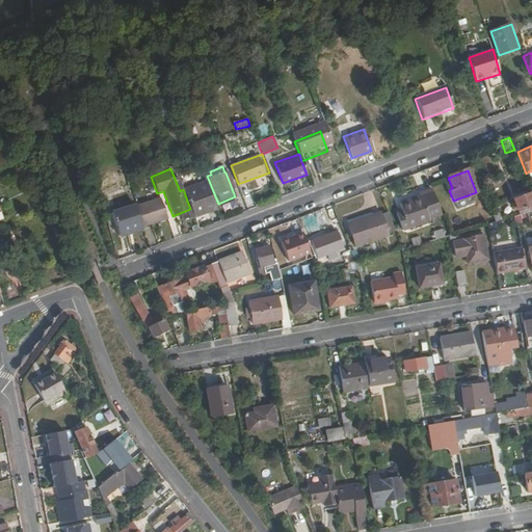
[(216,208),(206,181),(183,189),(190,209),(193,217),(216,208)]
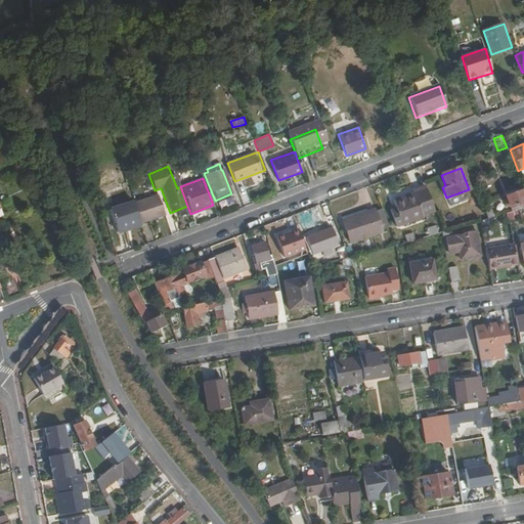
[(523,197),(523,195),(519,183),(503,190),(503,192),(500,194),(503,201),(507,201),(507,204),(523,197)]
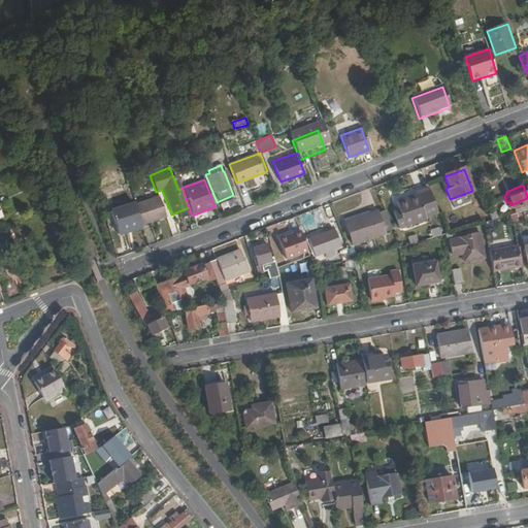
[(436,215),(427,188),(416,192),(417,194),(395,201),(398,209),(393,211),(398,229),(424,220),(424,219),(436,215)]
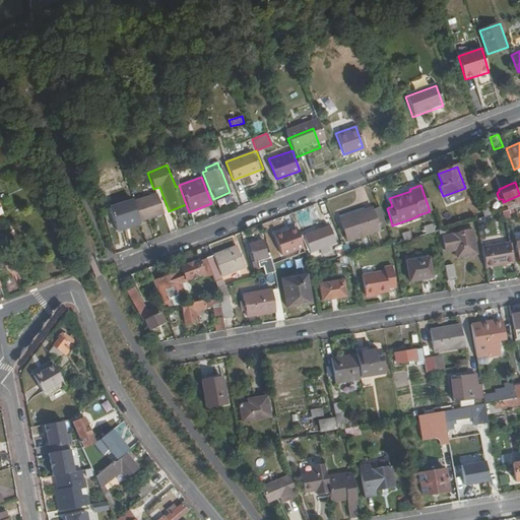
[(163,213),(155,193),(131,202),(138,219),(139,222),(163,213)]
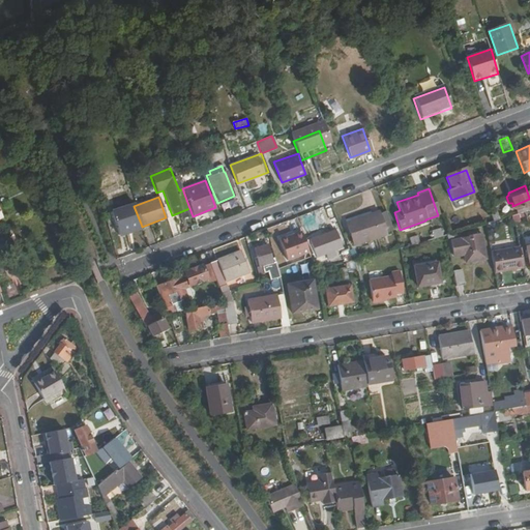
[(134,206),(133,204),(110,212),(118,236),(127,233),(126,229),(141,224),(134,206)]
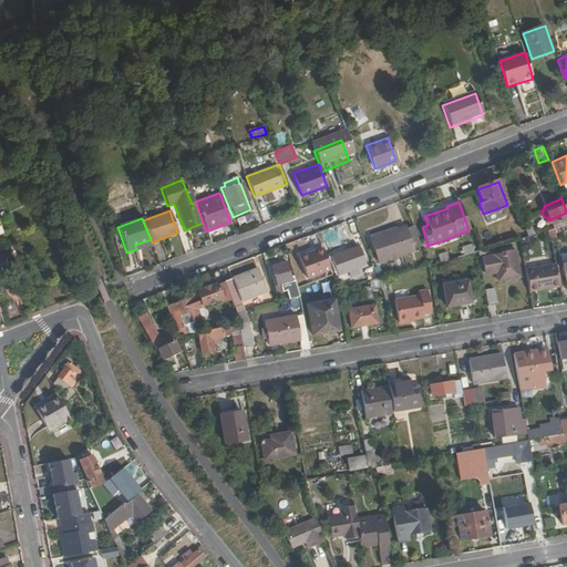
[(414,249),(406,226),(371,238),(379,261),(414,249)]
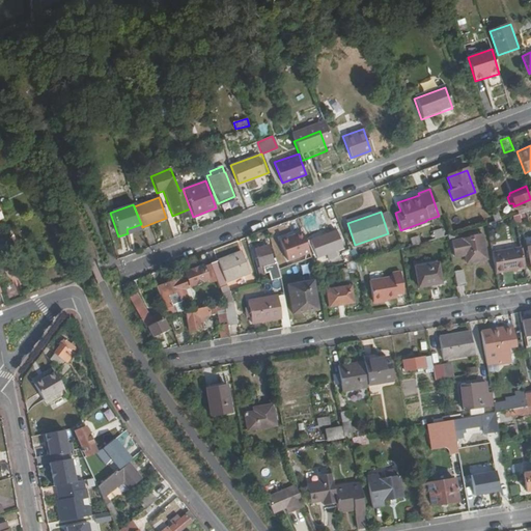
[(435,238),(443,236),(442,228),(432,230),(435,238)]
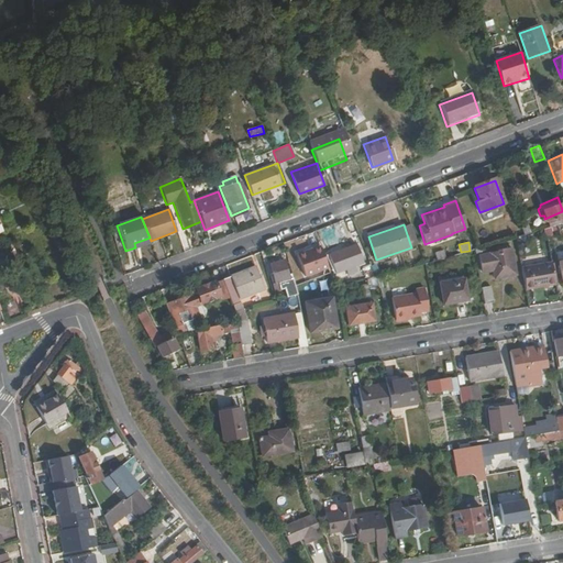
[(354,265),(363,262),(355,244),(330,254),(335,272),(346,268),(349,274),(355,272),(354,265)]
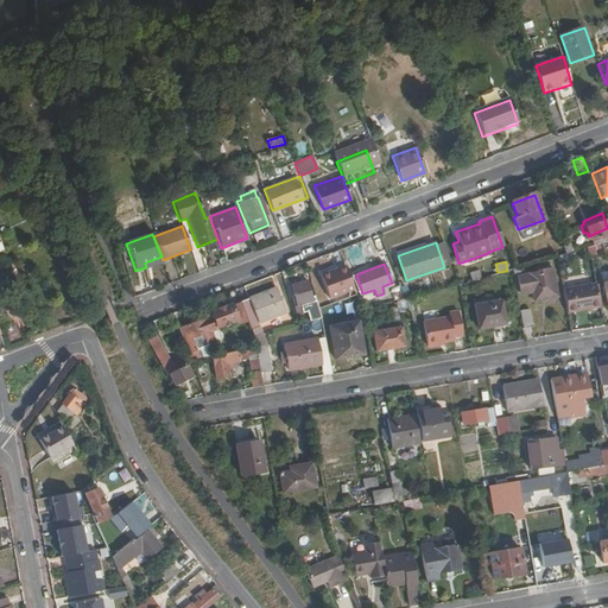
[(347,265),(321,274),(330,299),(356,291),(347,265)]
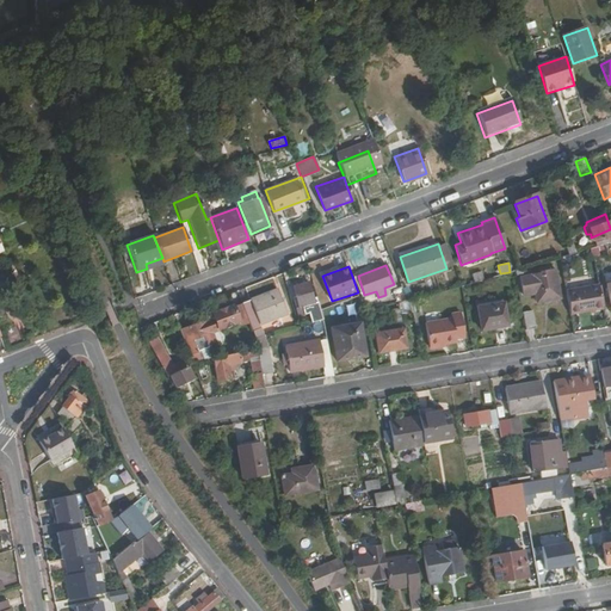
[(559,297),(554,269),(534,272),(534,275),(520,277),(524,297),(536,295),(536,296),(544,295),(544,300),(559,297)]
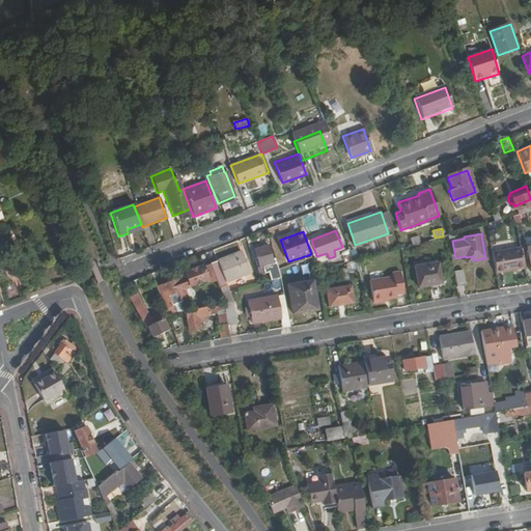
[(280,278),(275,258),(272,259),(268,245),(254,249),(257,259),(255,261),(259,275),(270,272),(272,280),(280,278)]
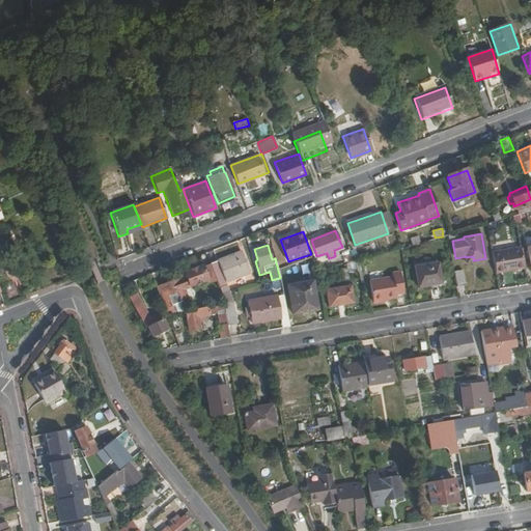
[(354,261),(347,247),(341,250),(346,262),(354,261)]
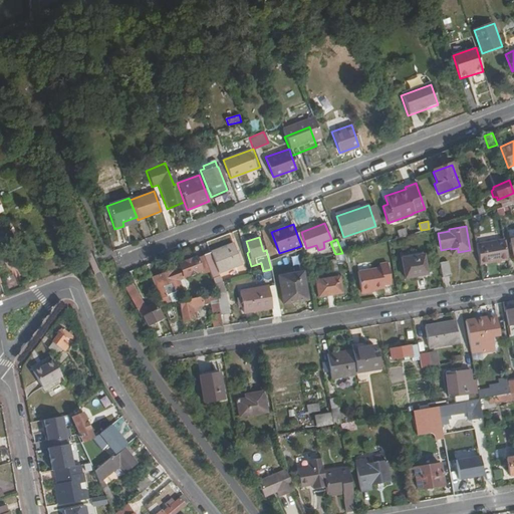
[(506,259),(503,240),(476,244),(479,264),(506,259)]
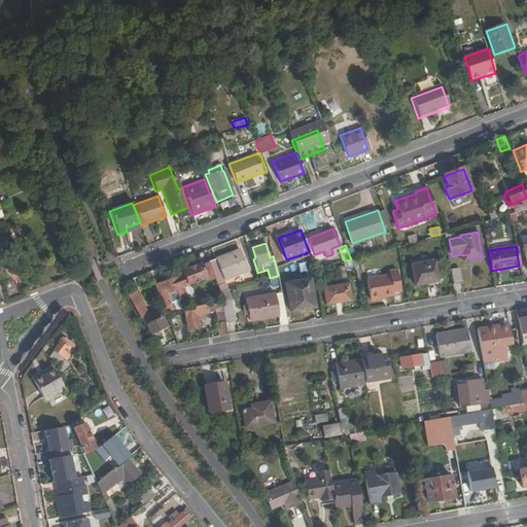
[(246,271),(239,250),(208,261),(219,292),(226,290),(223,280),(246,271)]
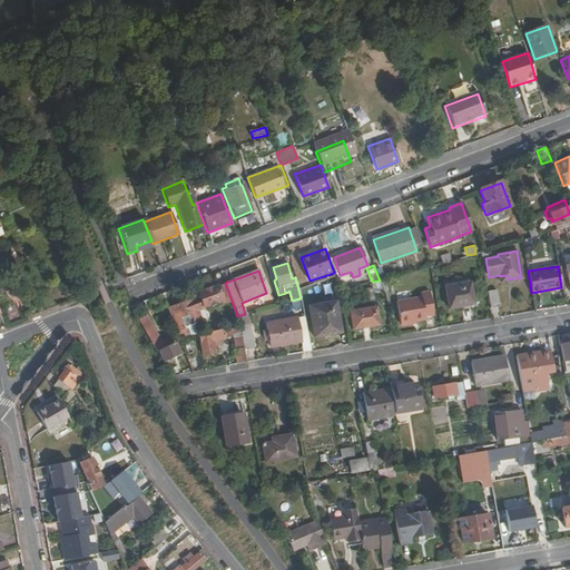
[(395,284),(394,277),(385,279),(386,286),(395,284)]
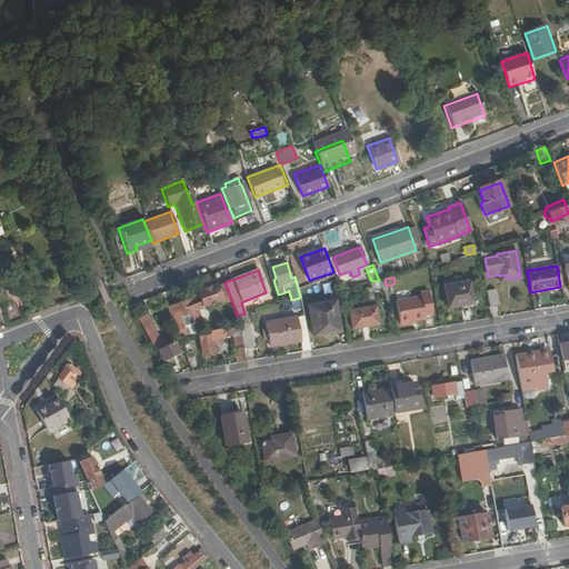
[(470,302),(468,282),(443,287),(447,307),(470,302)]
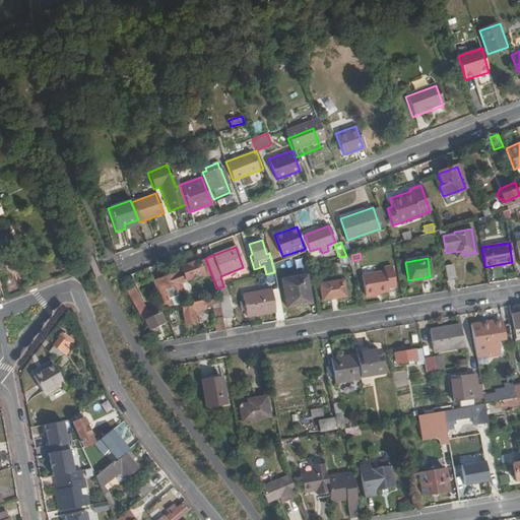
[(183,293),(181,288),(186,286),(184,280),(203,273),(198,260),(178,267),(179,270),(152,280),(160,302),(183,293)]
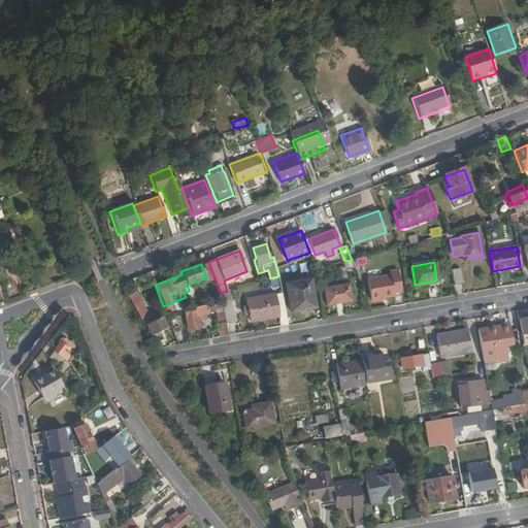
[(461,284),(458,268),(450,269),(452,285),(461,284)]
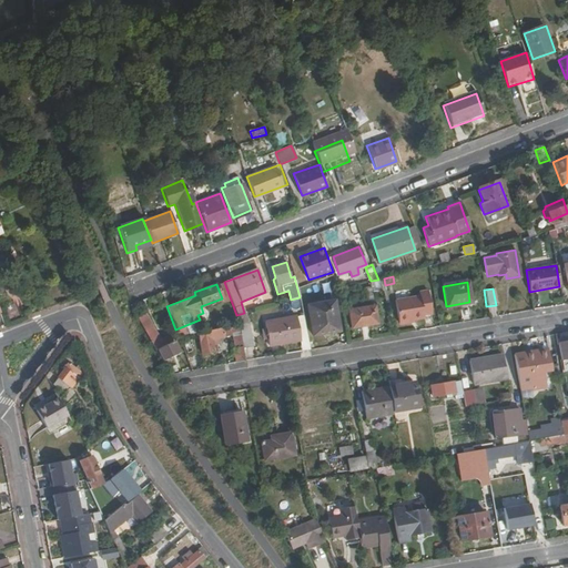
[(432,314),(427,291),(417,292),(417,294),(394,298),(398,323),(423,318),(423,315),(432,314)]
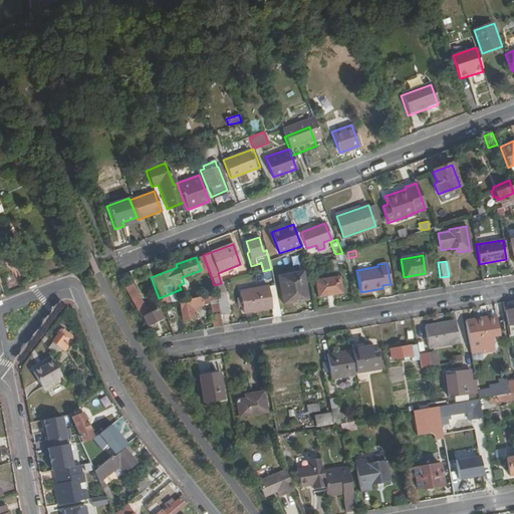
[(306,300),(301,273),(278,277),(283,304),(306,300)]
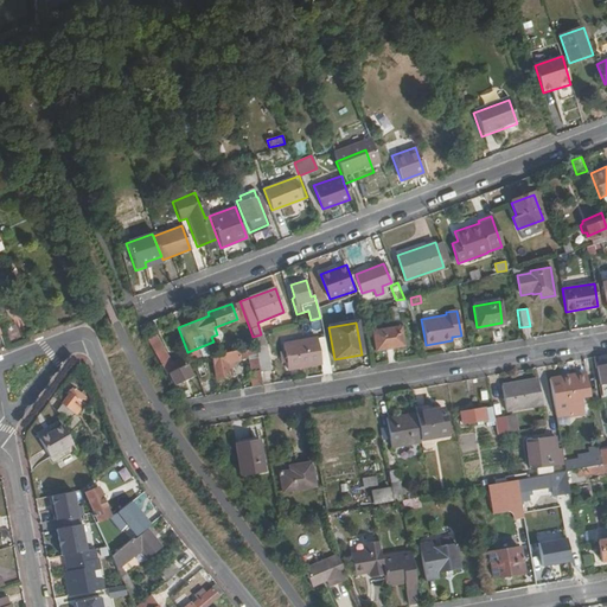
[(12,345),(23,340),(17,324),(5,328),(12,345)]
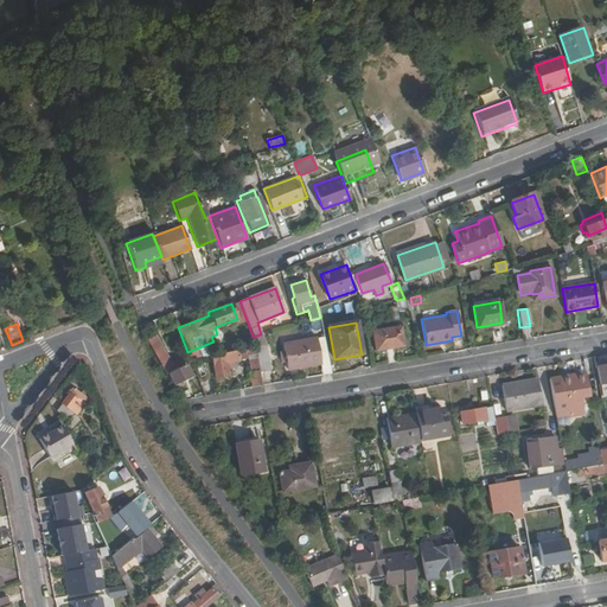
[(403,345),(400,325),(371,330),(375,350),(403,345)]
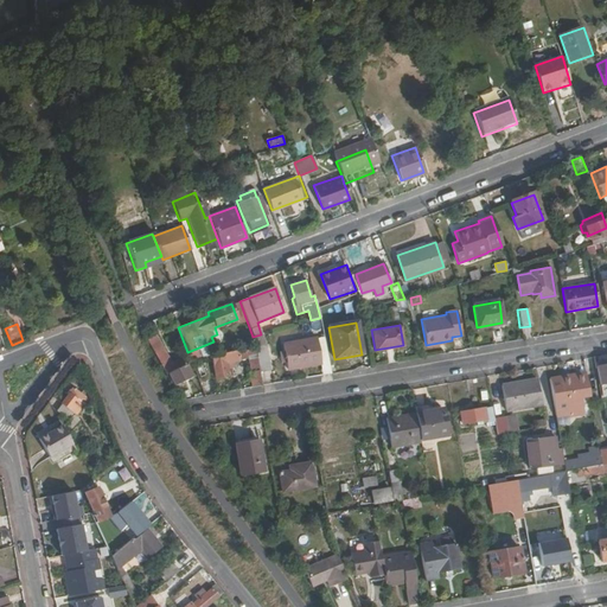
[(320,363),(315,339),(283,344),(287,369),(320,363)]
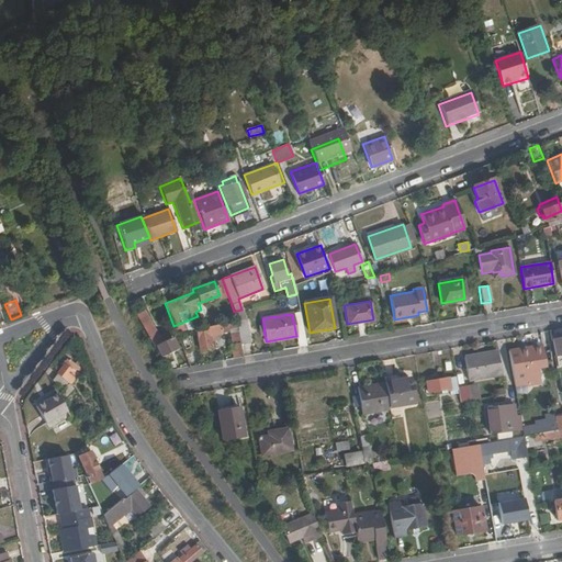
[(156,339),(145,319),(139,323),(154,348),(156,348),(161,358),(177,349),(170,339),(165,341),(161,336),(156,339)]
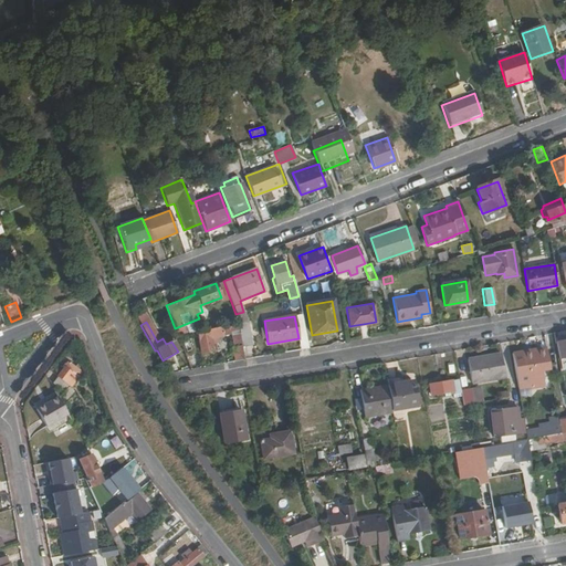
[(252,345),(248,323),(238,324),(239,328),(242,347),(252,345)]
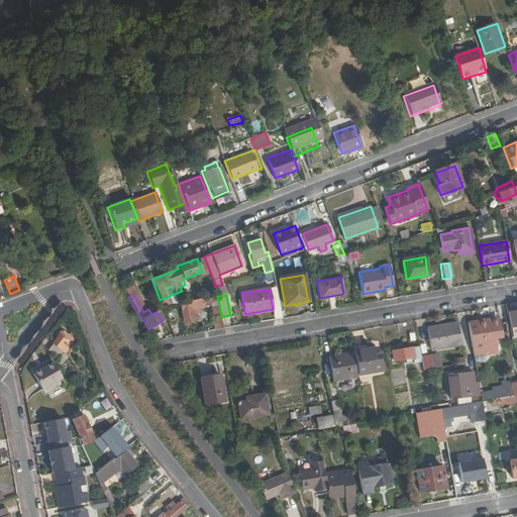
[(196,307),(212,305),(214,317),(212,317),(214,330),(223,328),(221,317),(218,300),(216,300),(216,296),(180,303),(183,322),(194,321),(192,313),(197,312),(196,307)]
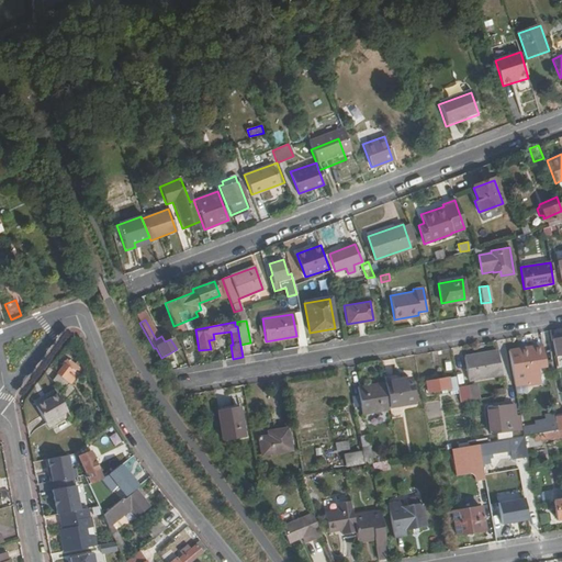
[(561,334),(557,335),(558,338),(551,339),(554,356),(561,353),(561,334)]
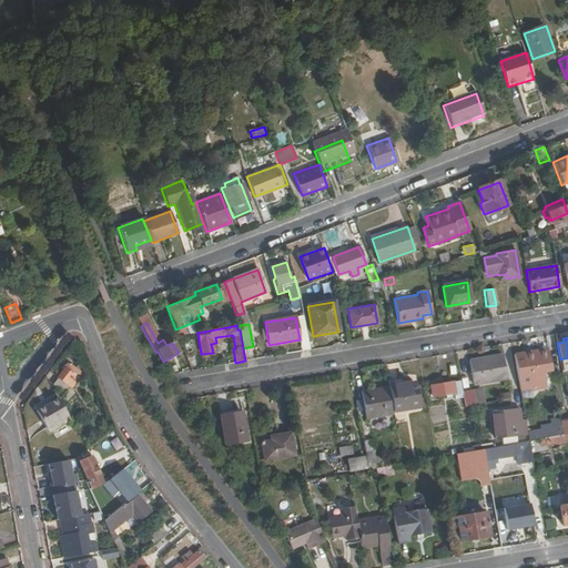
[(551,368),(547,347),(539,348),(539,347),(523,351),(525,364),(516,365),(519,387),(545,384),(543,369),(551,368)]
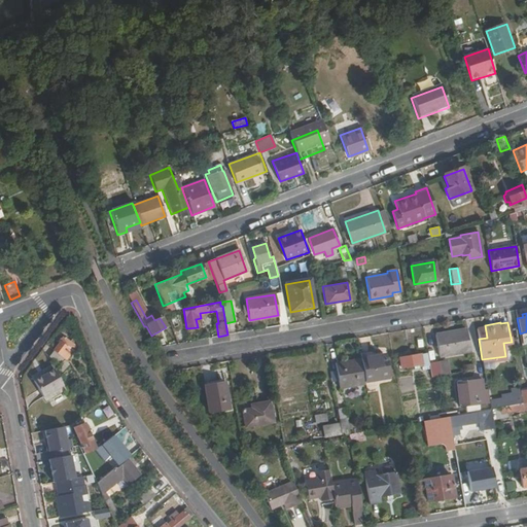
[(469,351),(465,329),(435,335),(438,356),(469,351)]
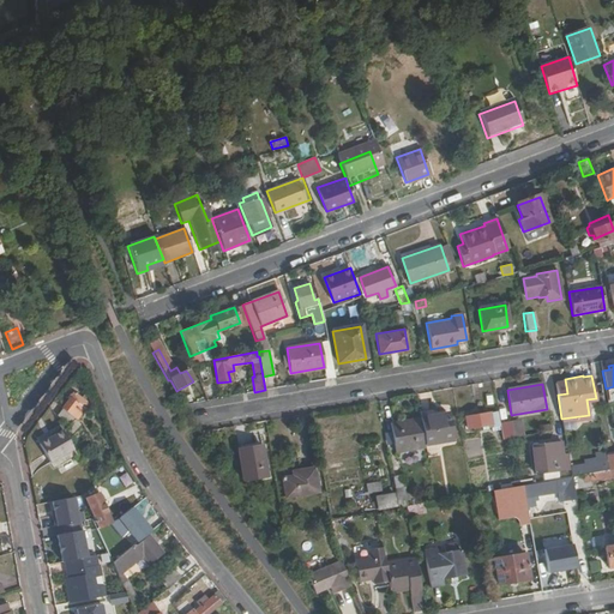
[(76,395),(64,409),(76,419),(78,421),(90,407),(76,395)]
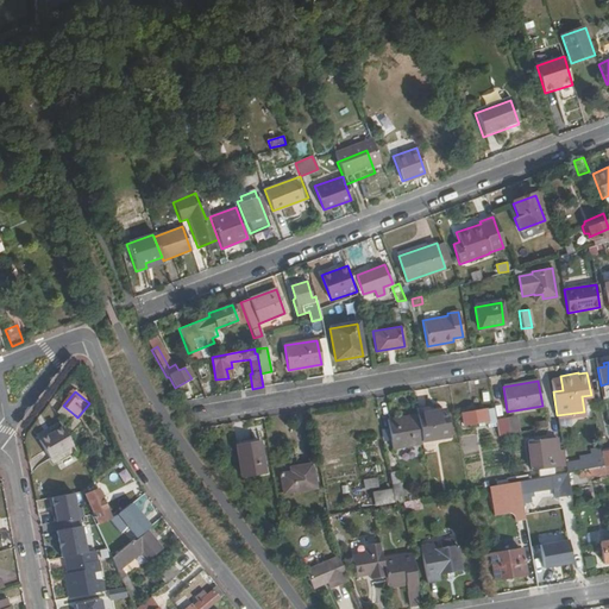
[(75,415),(63,406),(58,412),(70,422),(75,415)]
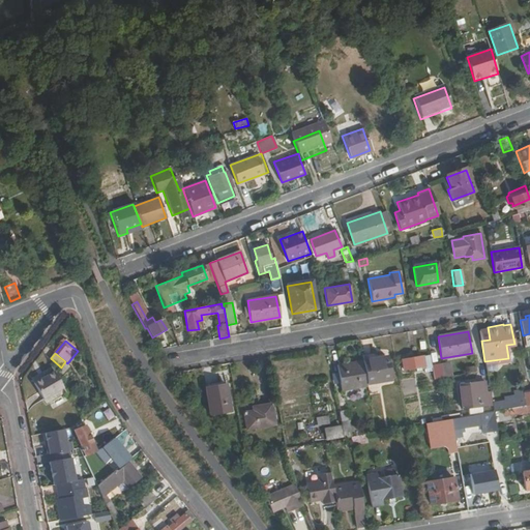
[(430,366),(428,355),(401,360),(403,371),(430,366)]
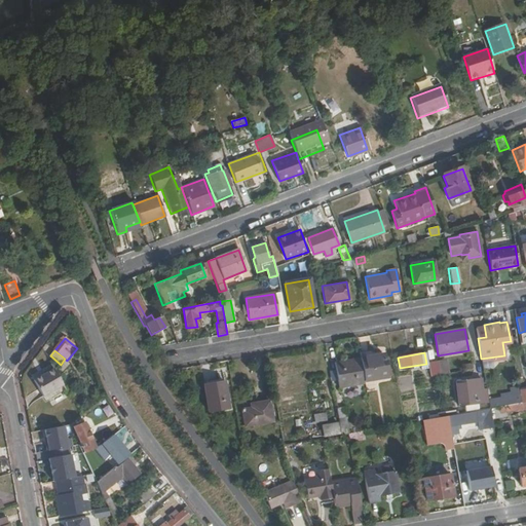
[(386,377),(383,354),(360,359),(364,381),(386,377)]
